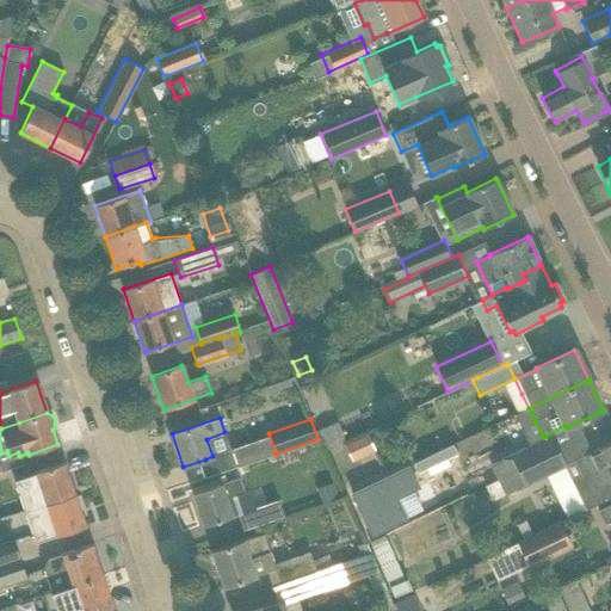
[(338,423),(319,431),(326,449),(345,442),(338,423)]
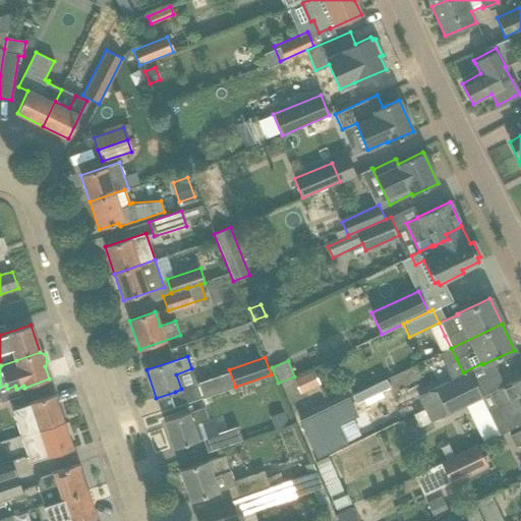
[(313,370),(294,380),(301,394),(321,384),(313,370)]
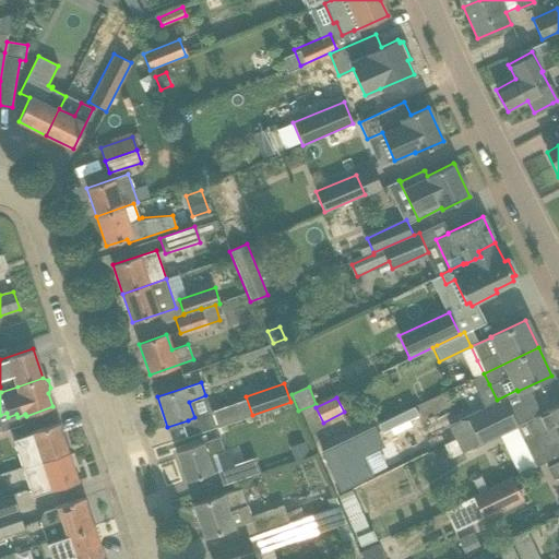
[(454,438),(472,429),(510,411),(503,397),(448,425),(454,438)]
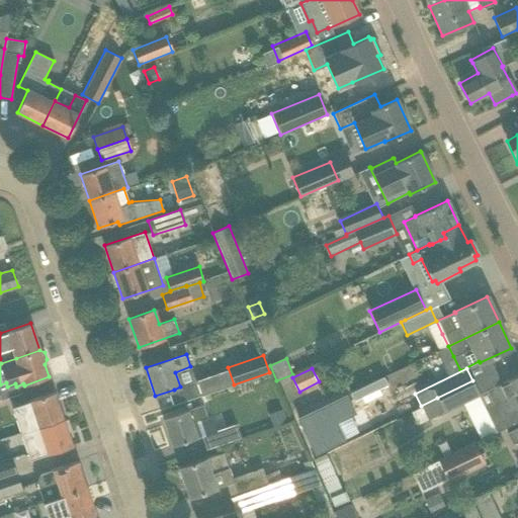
[(469,415),(482,440),(517,422),(517,374),(487,391),(493,404),(469,415)]
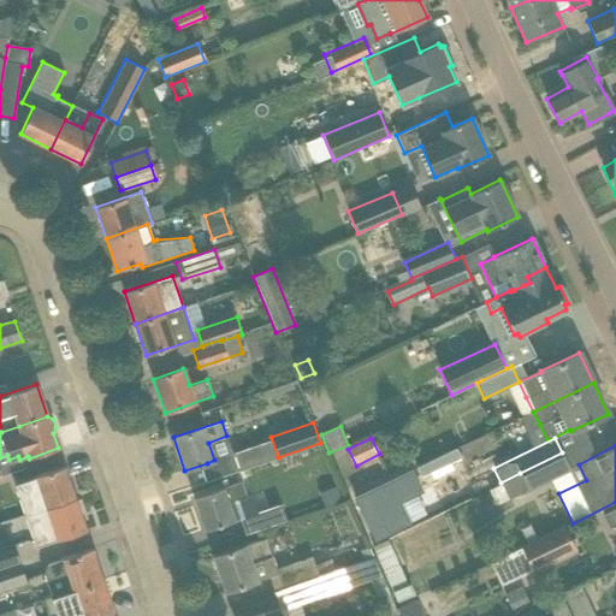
[(455,449),(418,467),(421,475),(460,457),(455,449)]
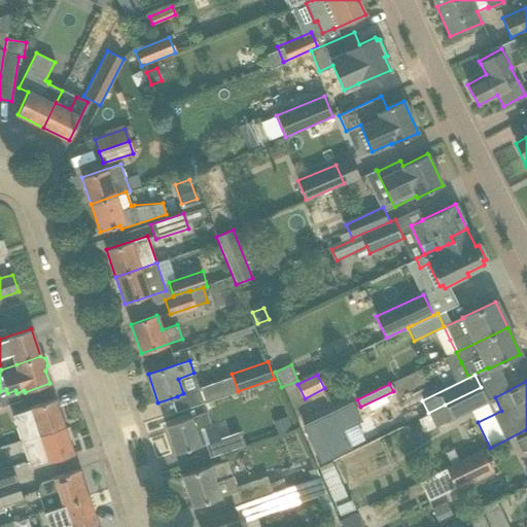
[(445,405),(428,413),(435,428),(488,402),(481,387),(445,405)]
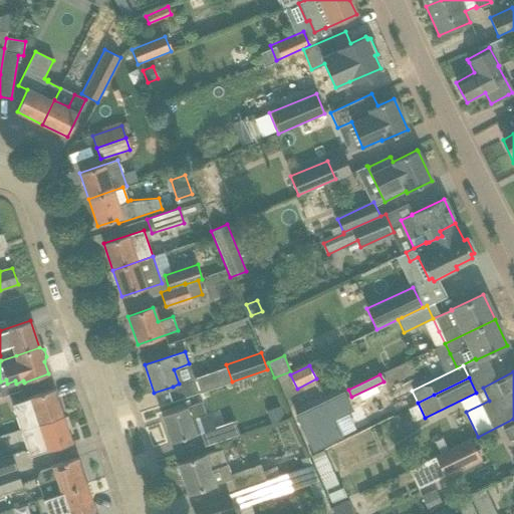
[(21,430),(62,416),(53,389),(30,397),(30,398),(13,404),(21,430)]
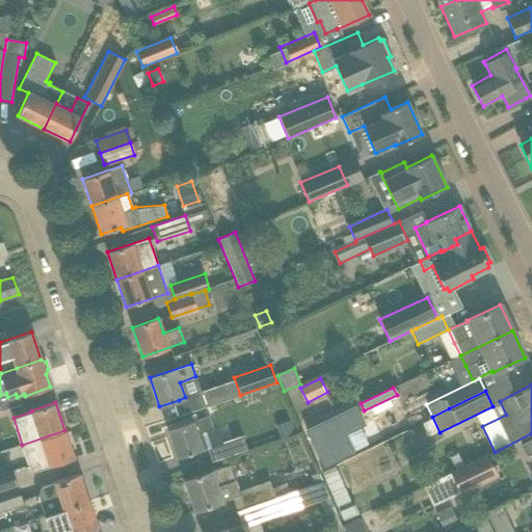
[(303,431),(303,432),(320,468),(350,454),(341,436),(361,427),(352,408),(313,428),(303,431)]
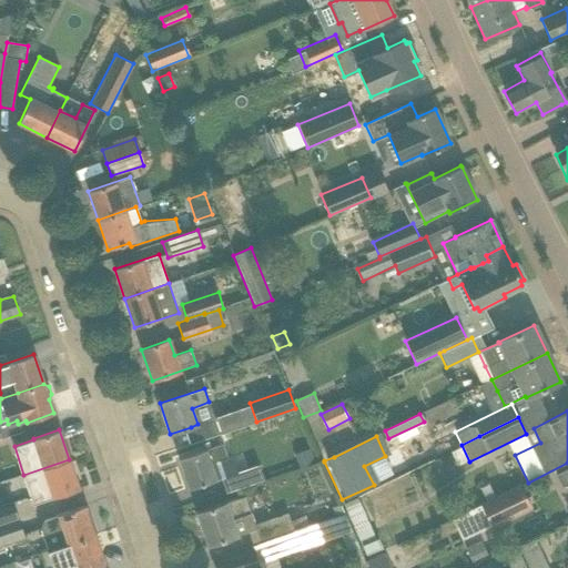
[(179,458),(189,489),(210,483),(216,479),(212,464),(229,458),(223,443),(179,458)]
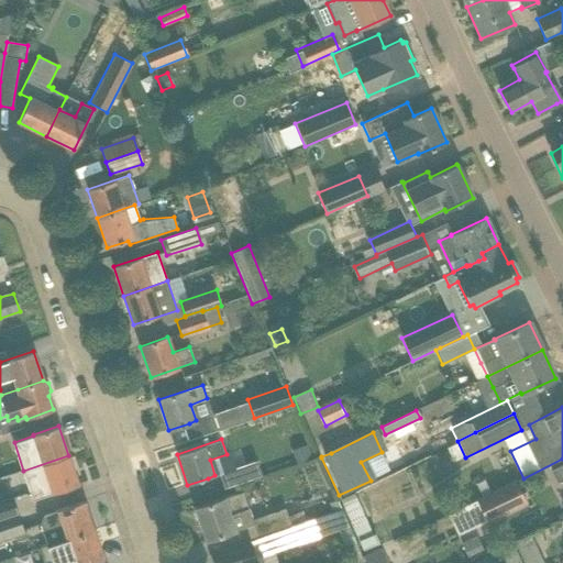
[(78,484),(68,455),(23,471),(33,499),(53,493),(78,484)]
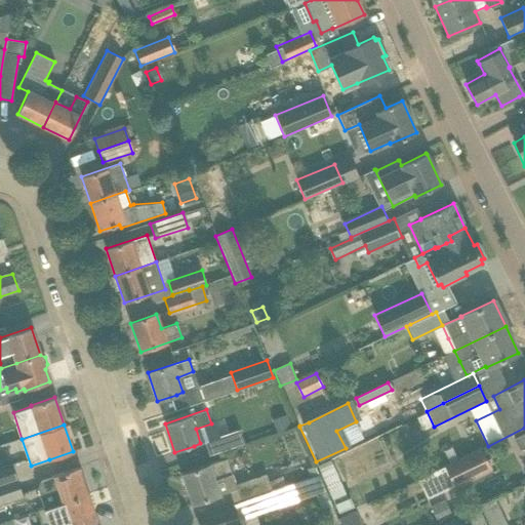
[(243,443),(239,429),(204,440),(208,454),(243,443)]
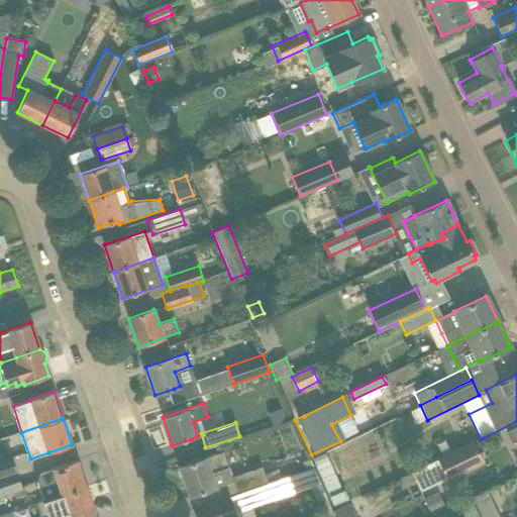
[(516,425),(505,432),(511,443),(516,441),(516,425)]
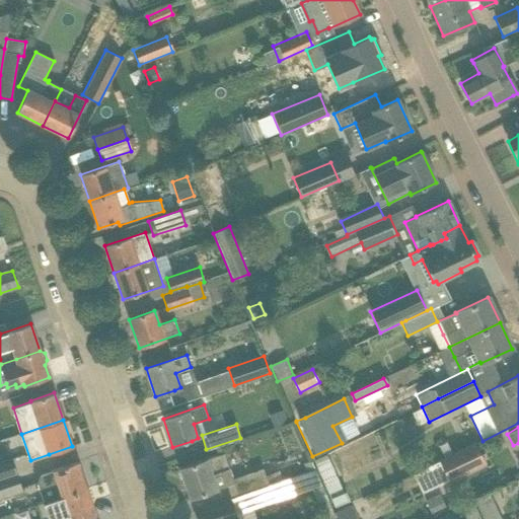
[(490,460),(480,442),(480,441),(443,458),(453,477),(490,460)]
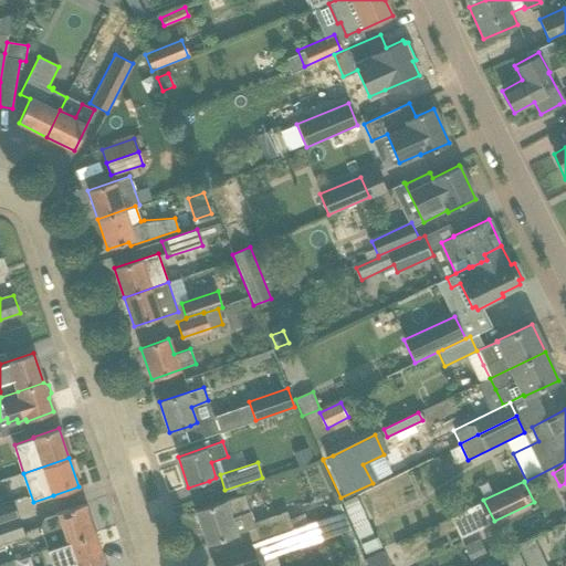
[(260,541),(293,530),(287,512),(253,523),(250,512),(244,494),(196,511),(207,544),(255,527),(260,541)]
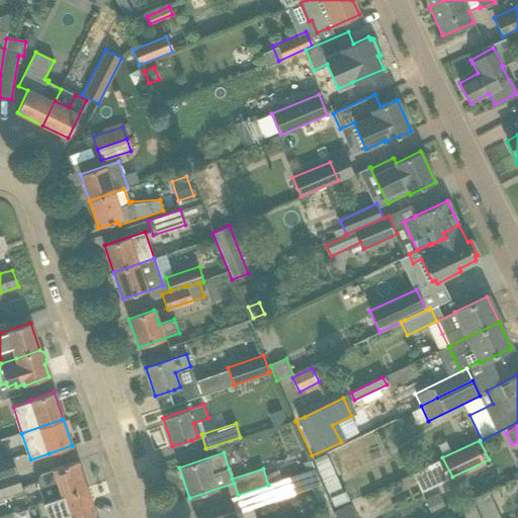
[(0,460),(0,479),(16,473),(11,456),(0,460)]
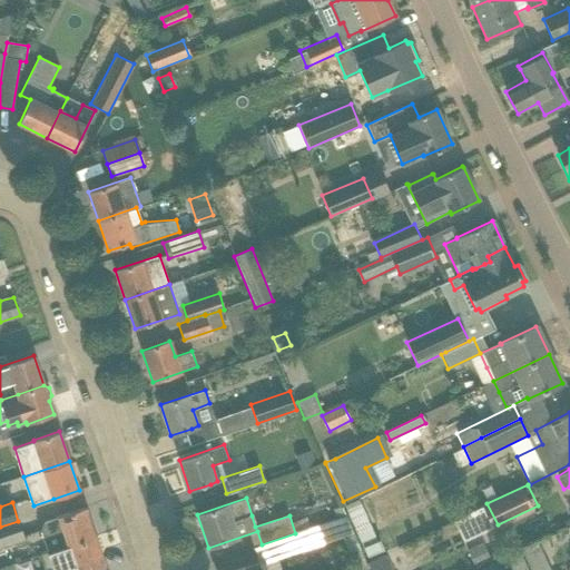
[(69,544),(69,546),(95,537),(85,508),(45,521),(40,530),(48,552),(69,544)]
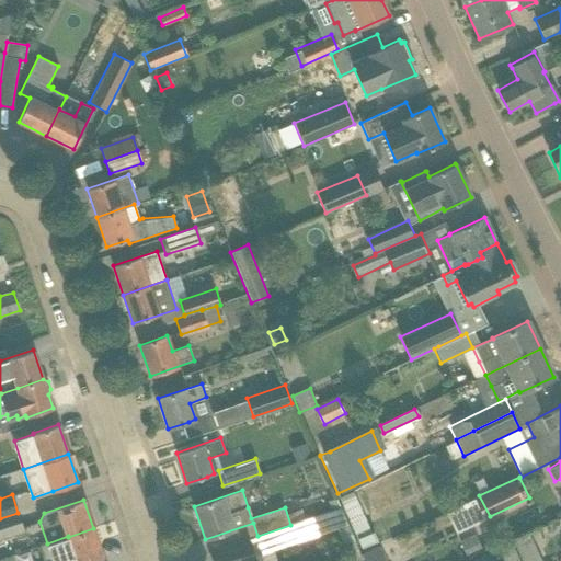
[(0,537),(23,530),(18,513),(0,518),(0,537)]
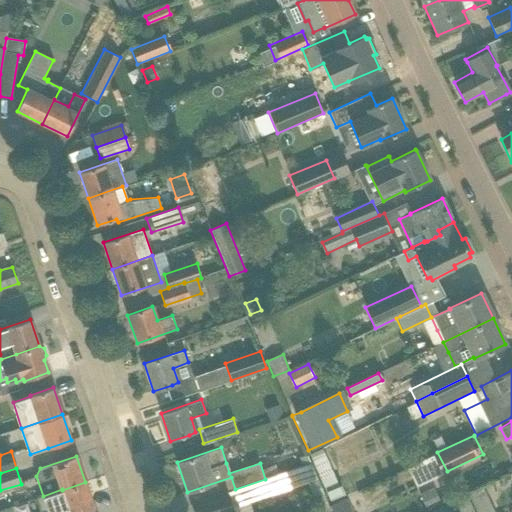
[(283,491),(278,474),(268,478),(265,479),(235,489),(240,505),(274,494),(283,491)]
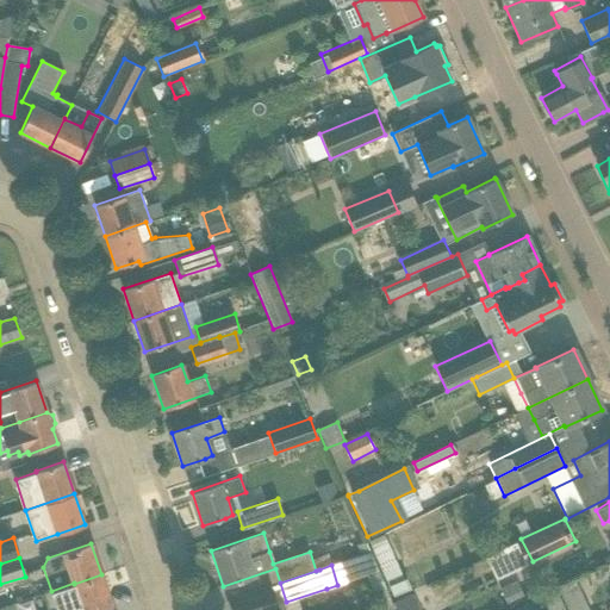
[(101,574),(74,584),(80,601),(63,605),(64,609),(100,609),(112,607),(101,574)]
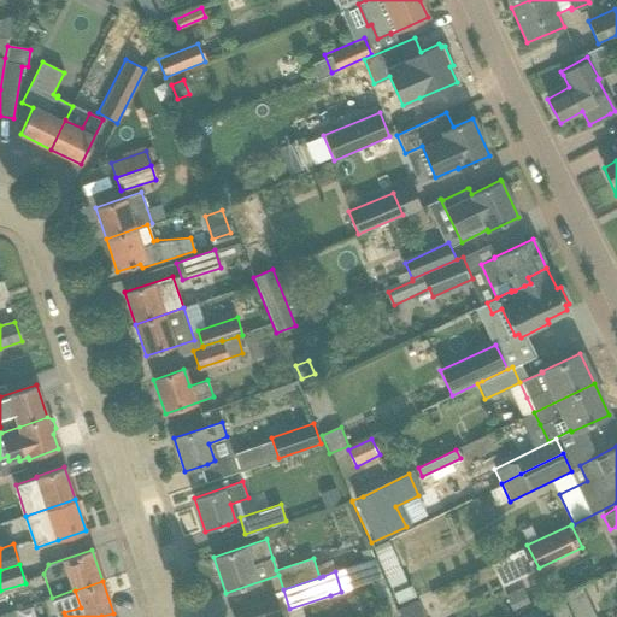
[(517,583),(504,591),(515,613),(529,606),(517,583)]
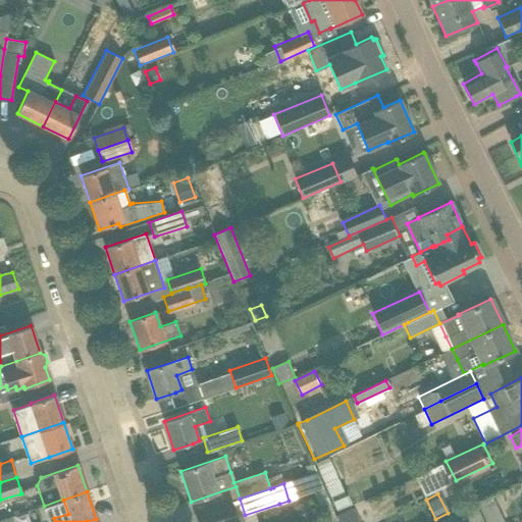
[(492,498),(477,505),(484,518),(499,511),(492,498)]
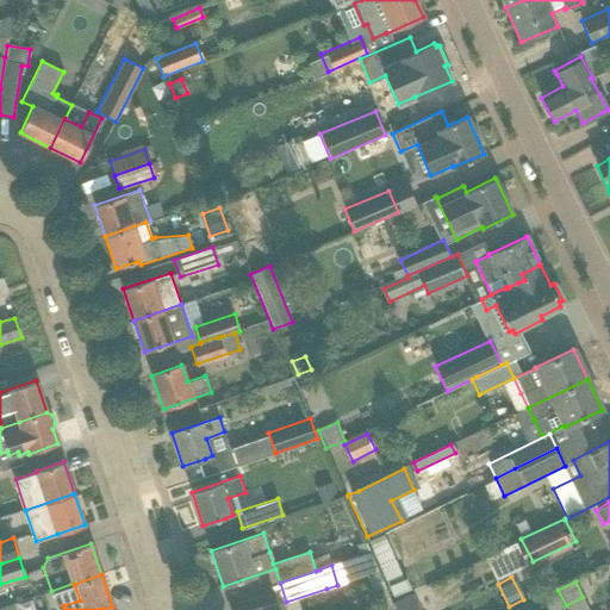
[(565,609),(555,591),(515,609),(565,609)]
